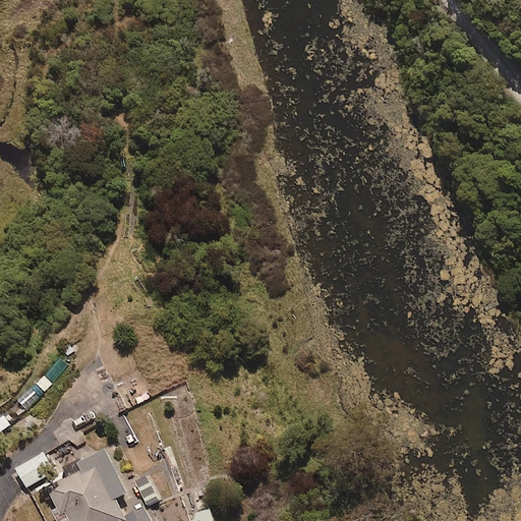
[(127,520),(124,514),(123,514),(115,497),(125,491),(105,449),(69,465),(72,472),(46,484),(57,507),(51,510),(56,520),(127,520)]
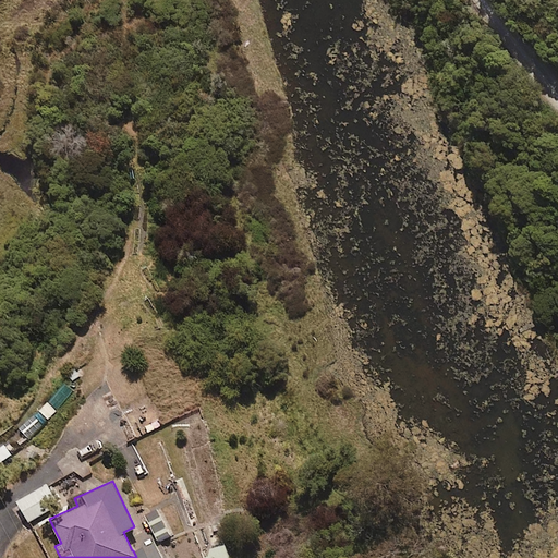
[(27,521),(57,506),(46,485),(16,500),(27,521)]
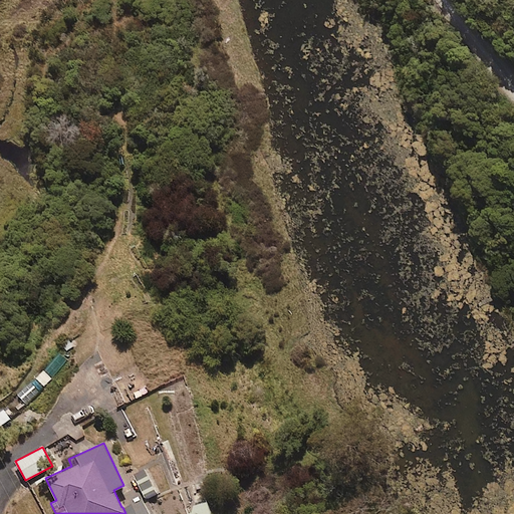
[(156,494),(144,469),(134,474),(146,499),(156,494)]
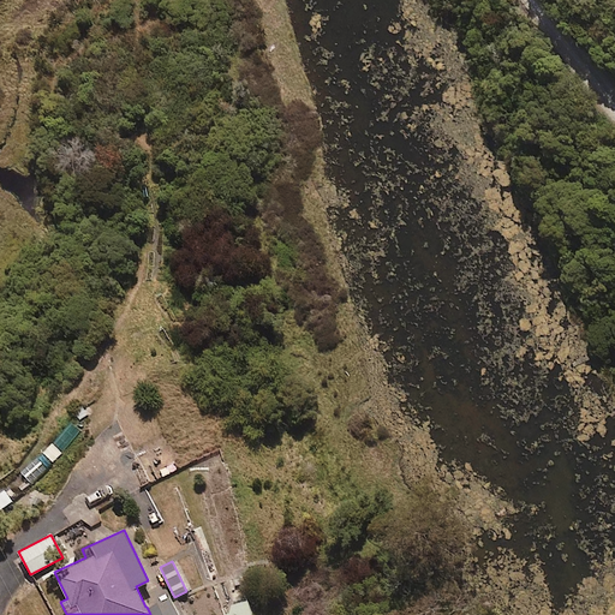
[(178,614),(169,596),(147,607),(150,614),(178,614)]
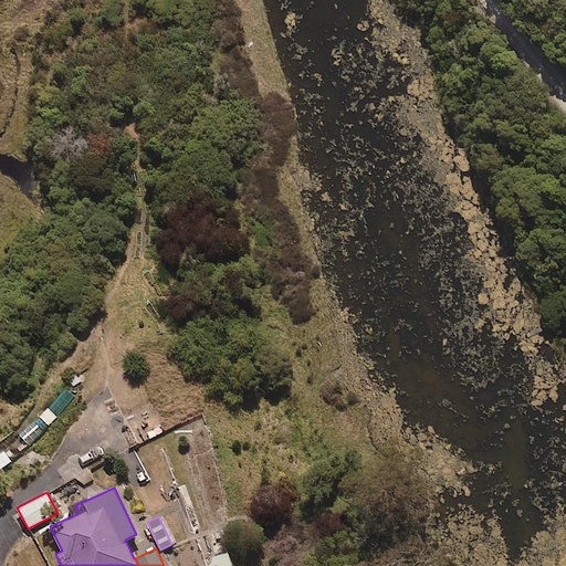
[(206,565),(232,565),(228,551),(203,557),(206,565)]
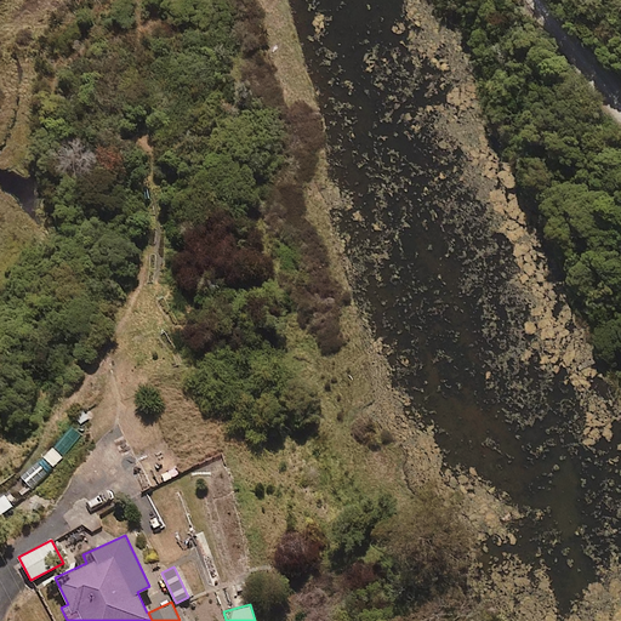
All buildings are outlined.
